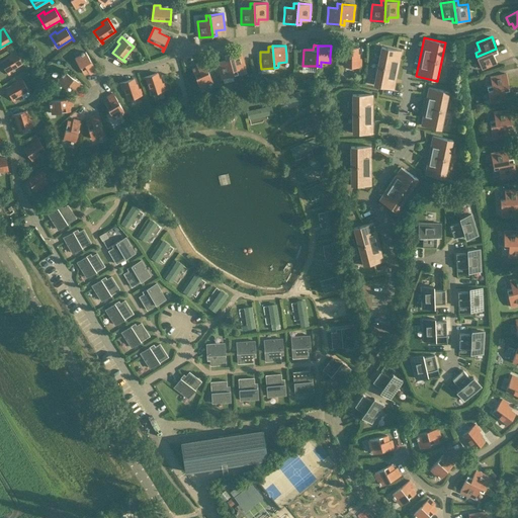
[(380,47),(373,85),(394,89),(402,51),(380,47)]
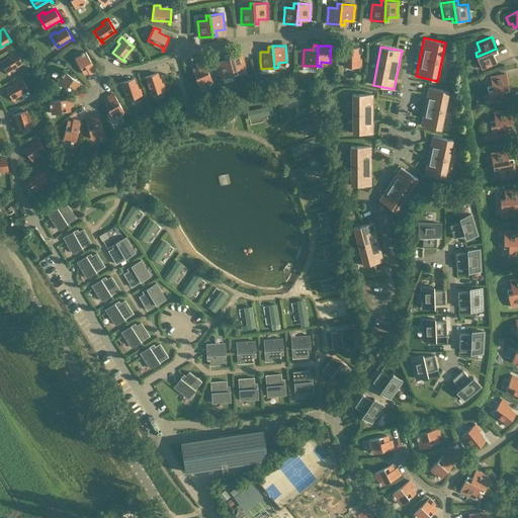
[(345,49),(345,59),(345,67),(361,67),(361,59),(357,59),(357,48),(342,48),(342,49),(345,49)]
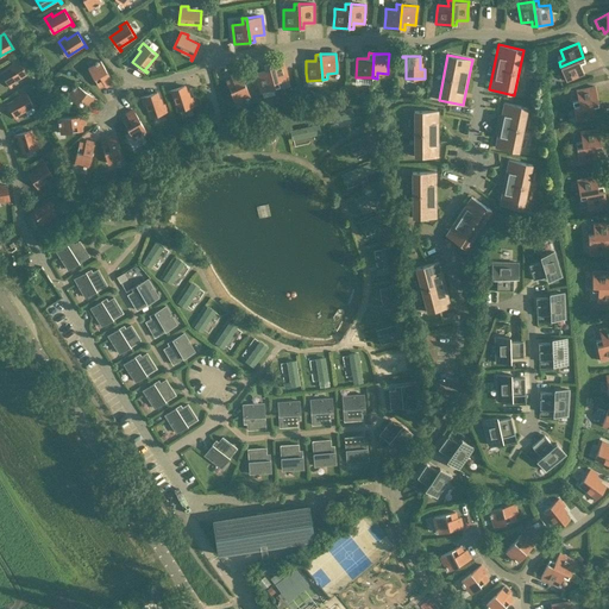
[(566,81),(573,79),(584,74),(581,64),(585,62),(583,57),(560,67),(566,81)]
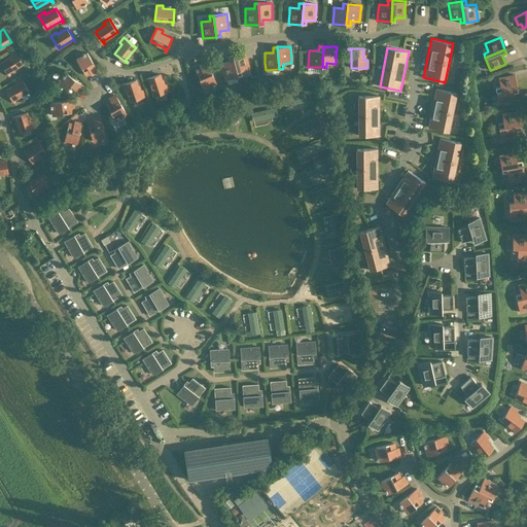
[(1,63),(9,76),(10,75),(9,72),(24,64),(15,50),(10,54),(11,57),(1,63)]
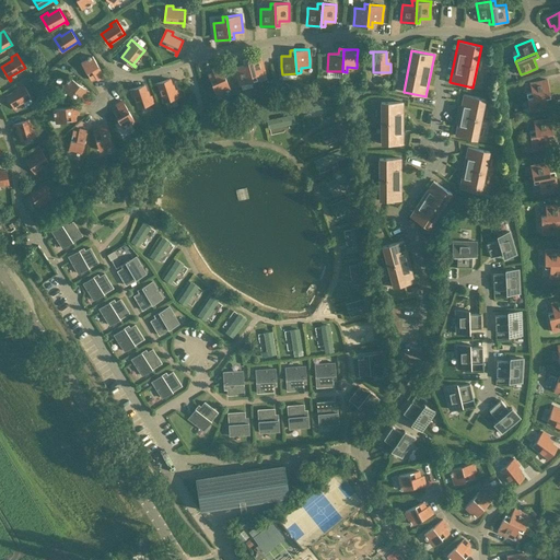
[(266,72),(264,66),(260,55),(247,59),(254,81),(258,80),(256,76),(266,72)]
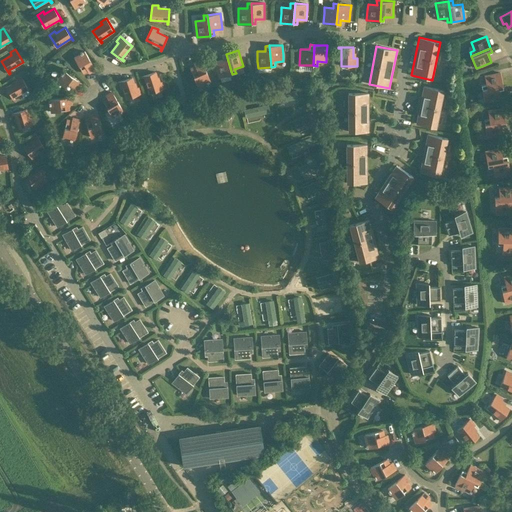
[(75,57),(84,73),(88,70),(90,73),(96,69),(85,51),(83,52),(83,51),(81,53),(81,54),(75,57)]
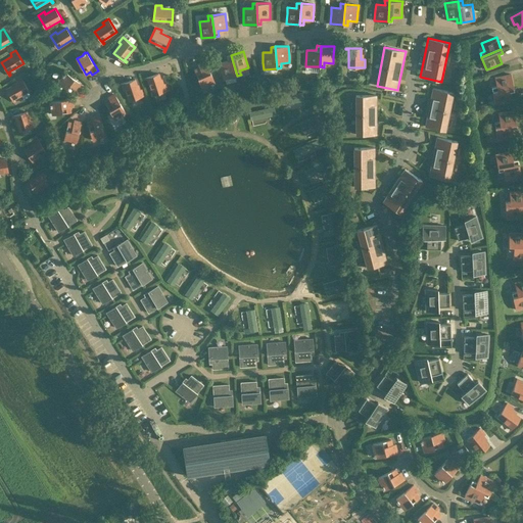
[(220,63),(222,73),(224,80),(237,76),(231,55),(227,56),(228,60),(220,63)]
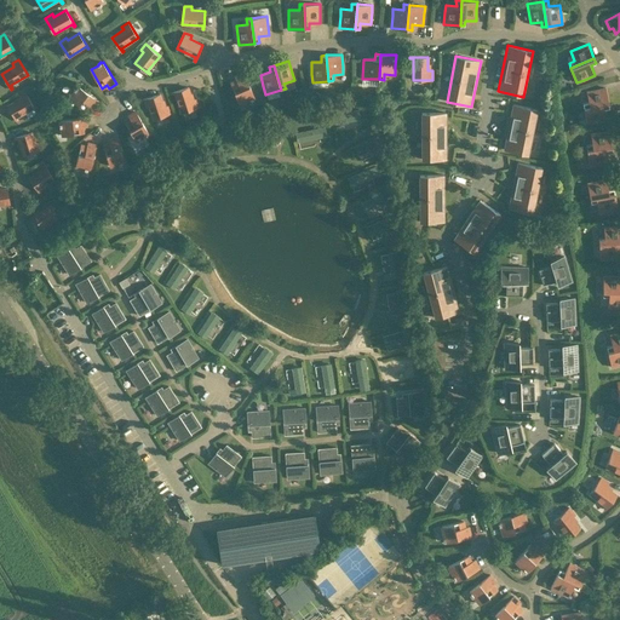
[(231,82),(236,95),(241,105),(256,99),(244,73),(235,76),(237,80),(231,82)]
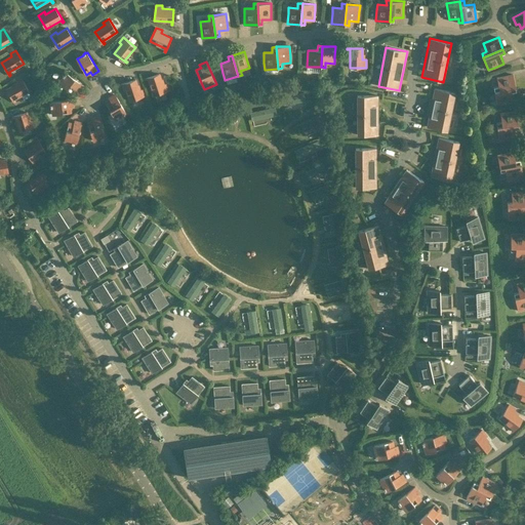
[(59,82),(74,93),(77,89),(79,91),(84,86),(67,73),(66,74),(65,74),(63,76),(64,77),(59,82)]
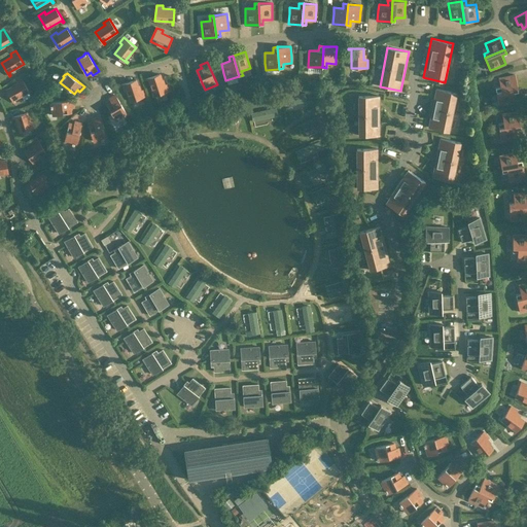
[(165,85),(161,74),(146,79),(146,80),(149,79),(154,96),(169,91),(167,84),(165,85)]
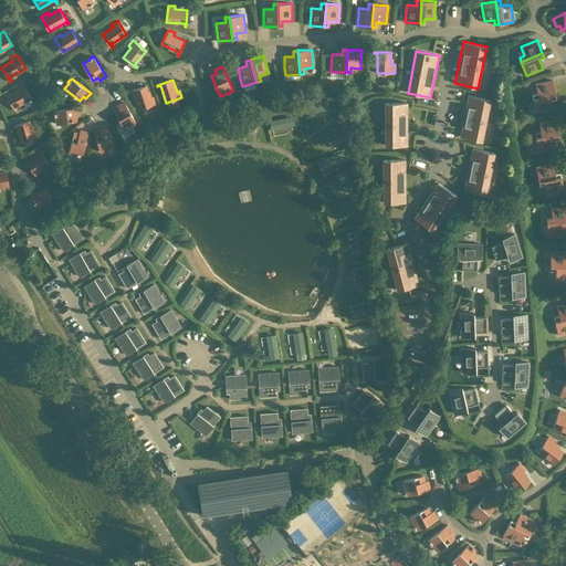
[(553,81),(542,82),(535,84),(537,93),(532,94),(533,98),(556,94),(553,81)]
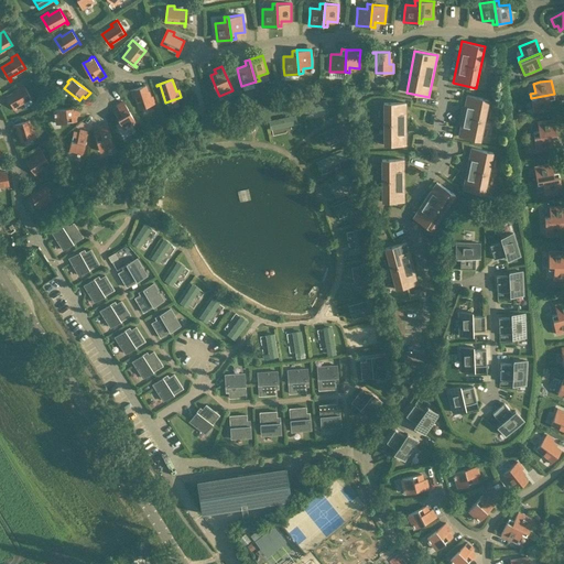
[(19,89),(8,96),(15,110),(17,109),(15,107),(31,98),(23,84),(17,87),(19,89)]
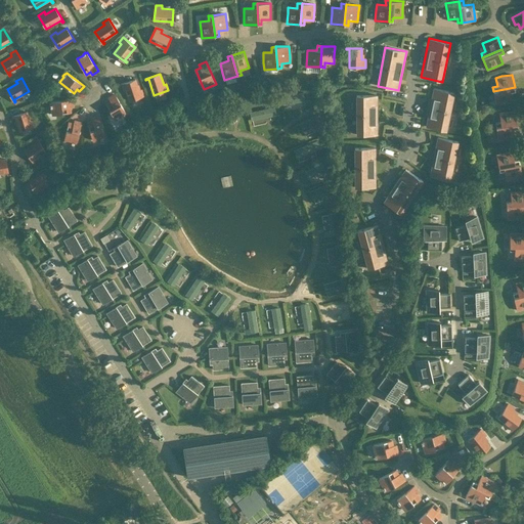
[(139,90),(136,79),(121,84),(122,86),(125,85),(130,100),(144,96),(142,89),(139,90)]
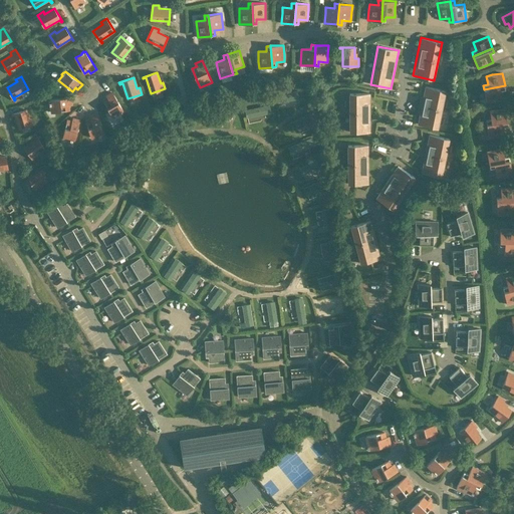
[(484,89),(486,102),(502,99),(501,90),(505,89),(505,85),(484,89)]
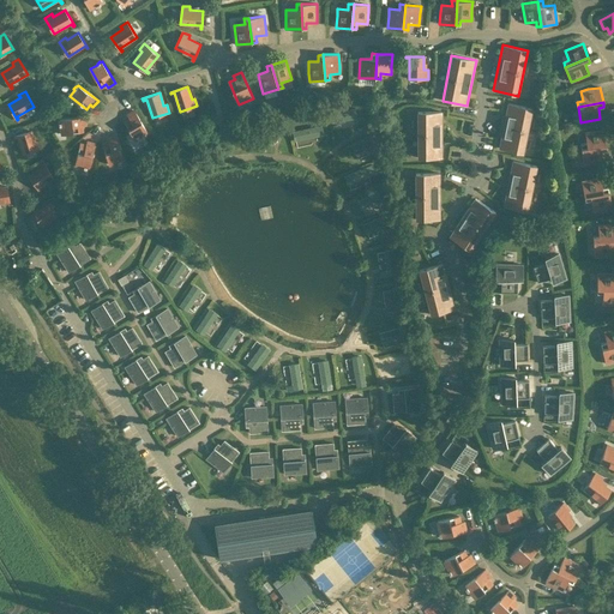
[(507,103),(498,148),(523,154),(533,108),(507,103)]
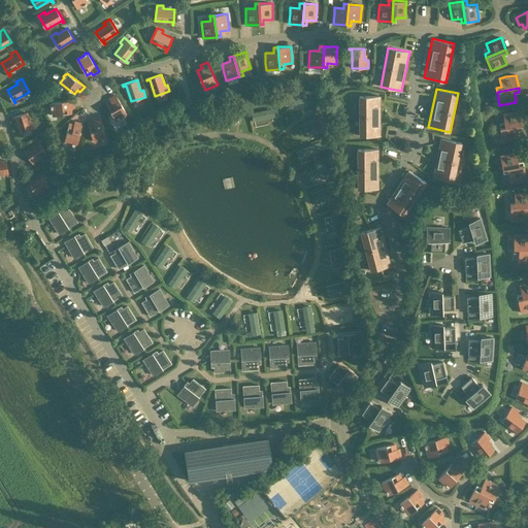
[(283,97),(285,105),(306,101),(304,93),(283,97)]
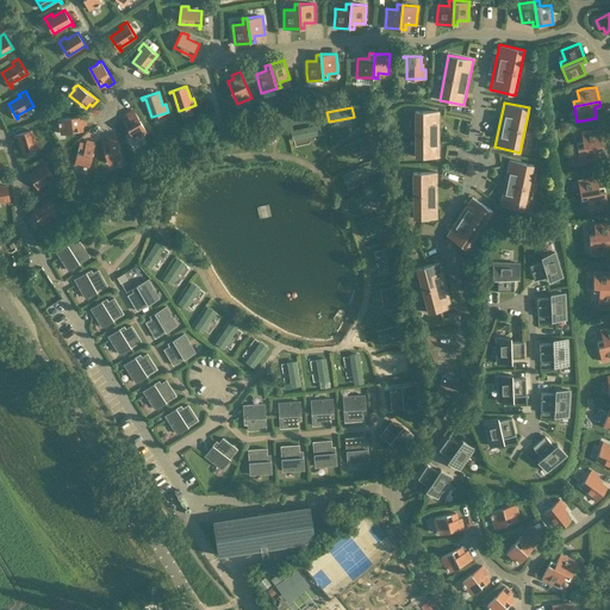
[(147,131),(135,110),(128,114),(129,117),(124,120),(135,138),(142,135),(143,136),(145,134),(144,132),(147,131)]
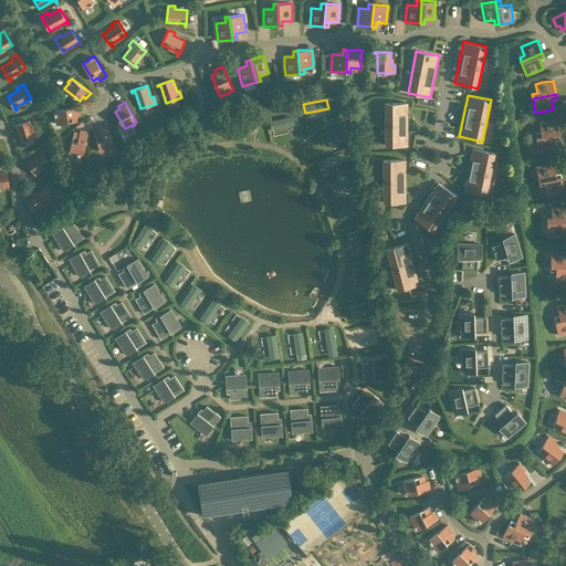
[(408,103),(385,103),(385,146),(408,146),(408,103)]
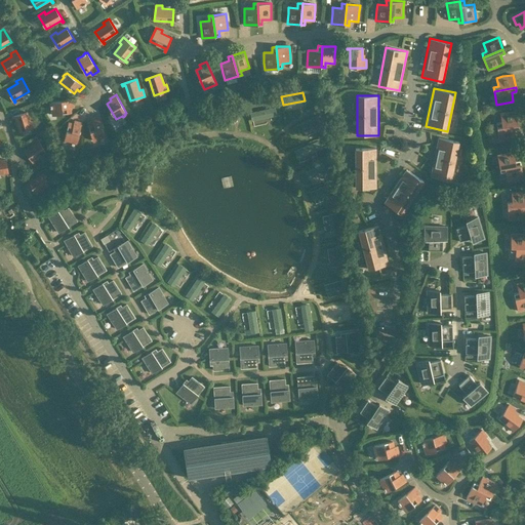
[(53,115),(72,113),(71,108),(74,107),(73,99),(51,103),(52,105),(51,105),(51,107),(52,107),(53,115)]
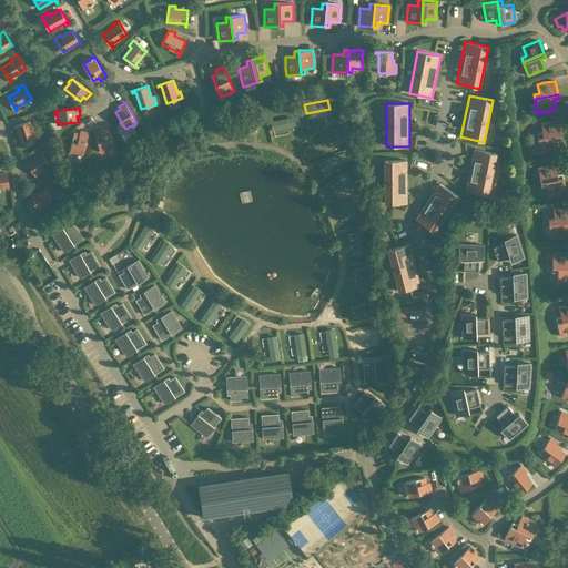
[(271,121),(272,130),(295,125),(293,117),(271,121)]
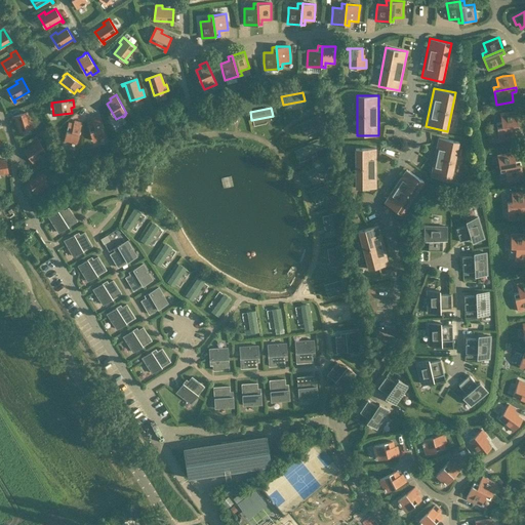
[(214,116),(216,124),(237,117),(235,109),(214,116)]
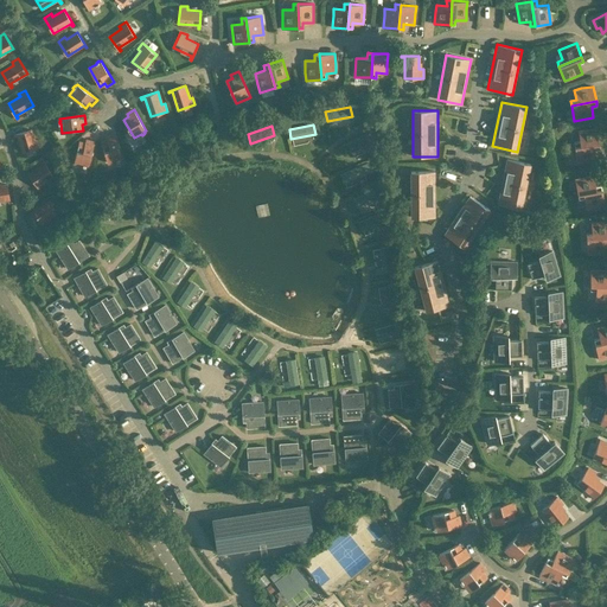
[(598,128),(586,131),(579,131),(580,141),(574,142),(574,147),(599,144),(598,128)]
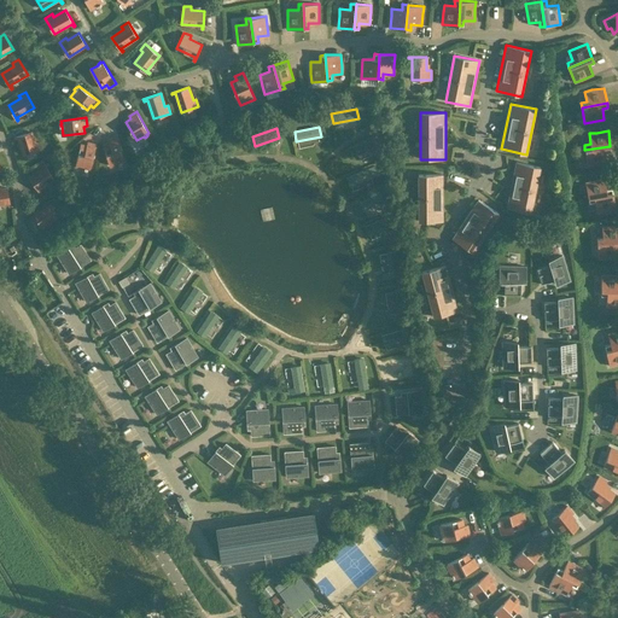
[(36,144),(33,132),(15,138),(16,139),(19,138),(21,144),(24,155),(41,150),(40,143),(36,144)]
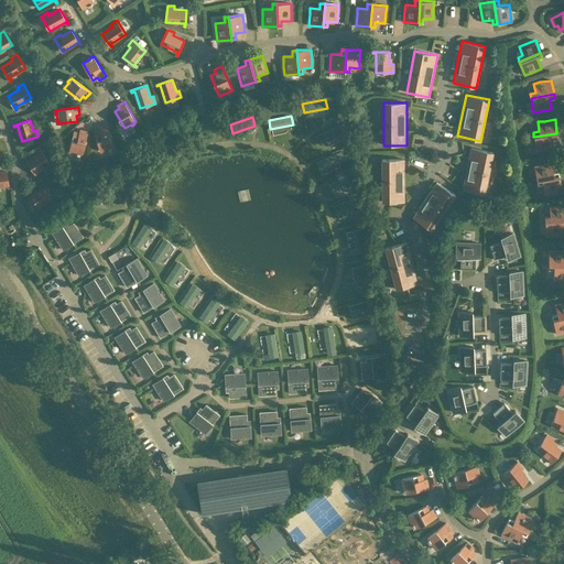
[(347,132),(343,123),(322,133),(325,141),(347,132)]
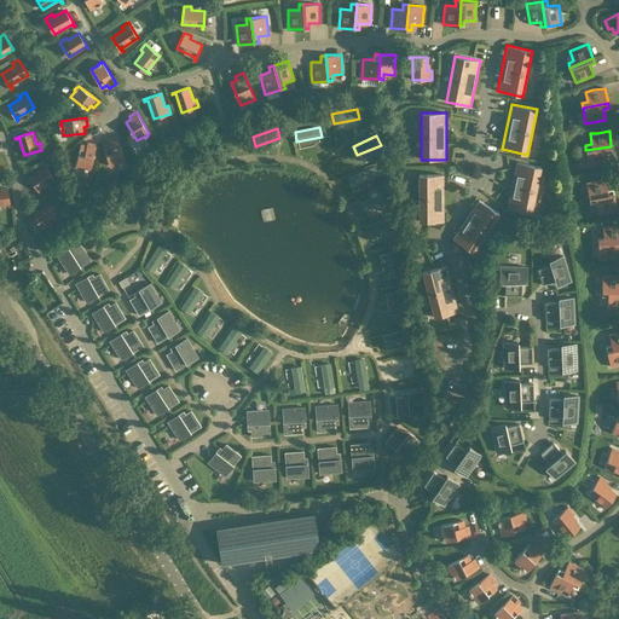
[(125,162),(117,138),(109,140),(110,143),(104,145),(110,166),(120,163),(120,165),(122,163),(122,162),(125,162)]
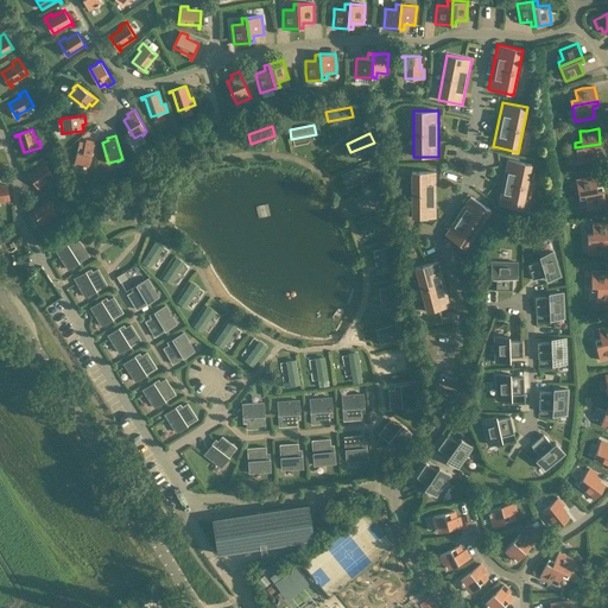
[(86,143),(80,141),(75,163),(83,165),(83,166),(87,166),(87,165),(89,166),(95,141),(87,140),(86,143)]
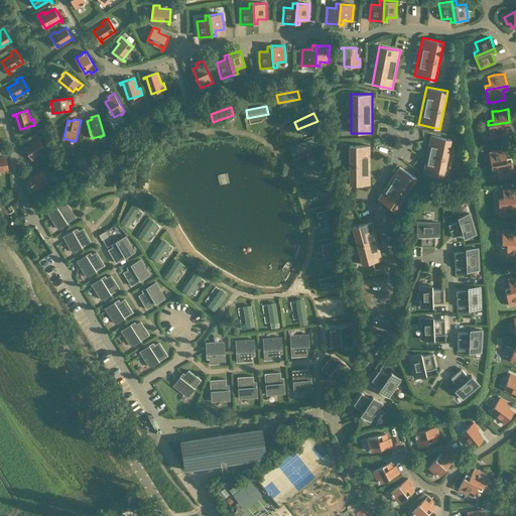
[(488,125),(490,138),(506,136),(505,127),(510,126),(509,122),(488,125)]
